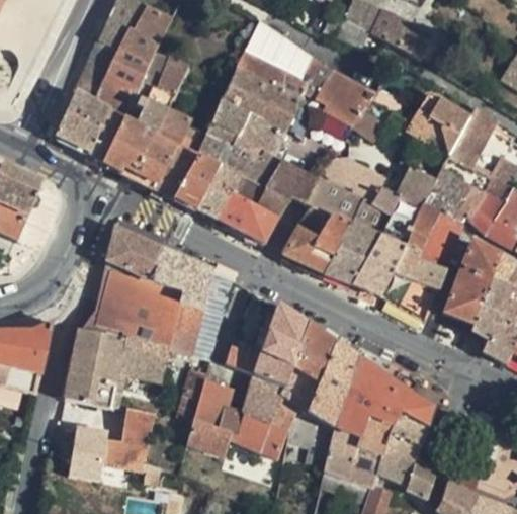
[(0,0),(0,9),(3,3),(8,6),(11,0),(0,0)]
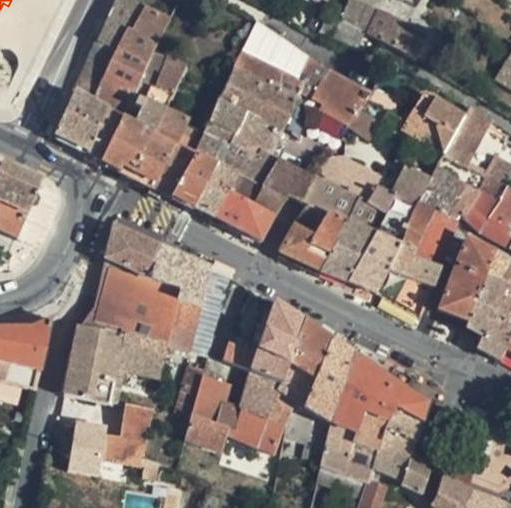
[(11,0),(8,6),(7,8),(35,22),(33,27),(61,42),(77,9),(60,0),(11,0)]
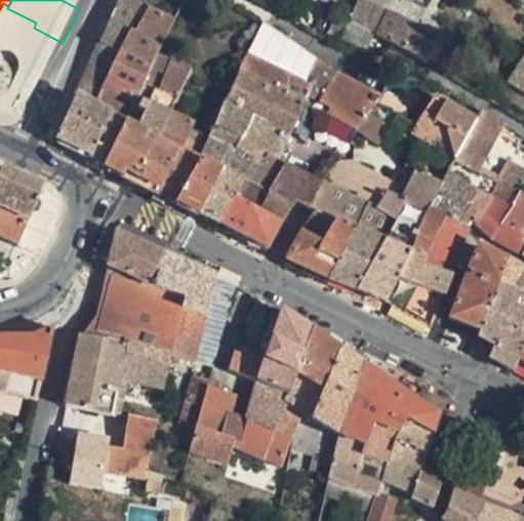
[(117,0),(78,87),(97,97),(127,113),(125,118),(159,136),(170,111),(192,64),(158,52),(174,19),(136,0),(117,0)]
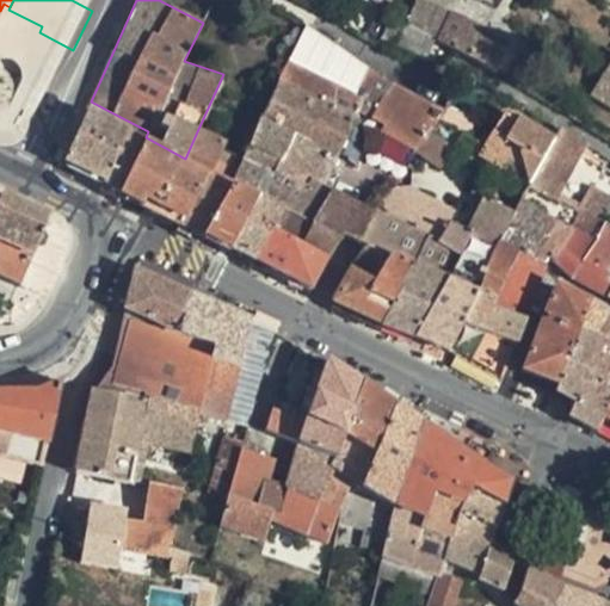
[(437,38),(451,11),(426,0),(416,0),(405,19),(393,41),(425,60),(437,38)]
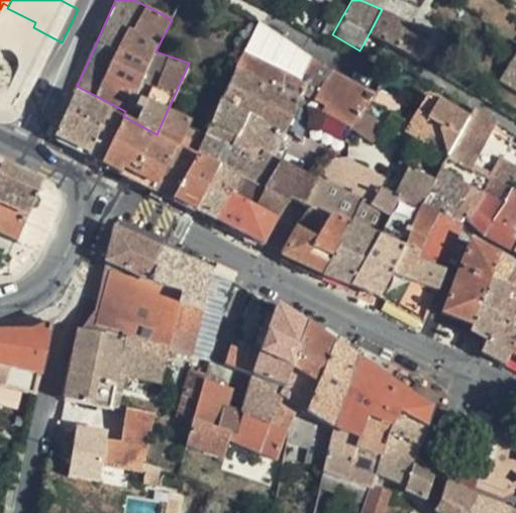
[(394,44),(406,22),(382,9),(370,32),(394,44)]
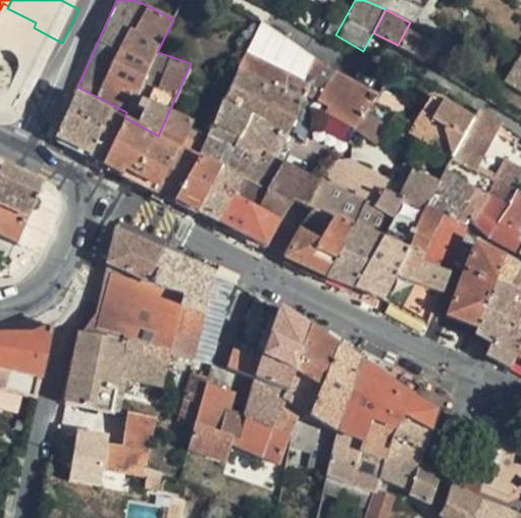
[(325,29),(335,35),(346,16),(336,11),(325,29)]
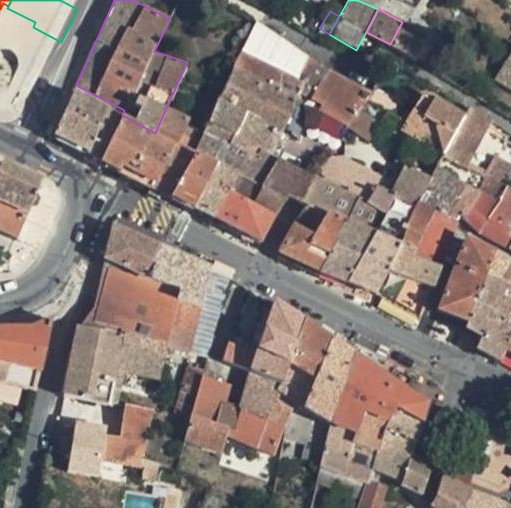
[(390,44),(416,57),(427,35),(402,22),(390,44)]
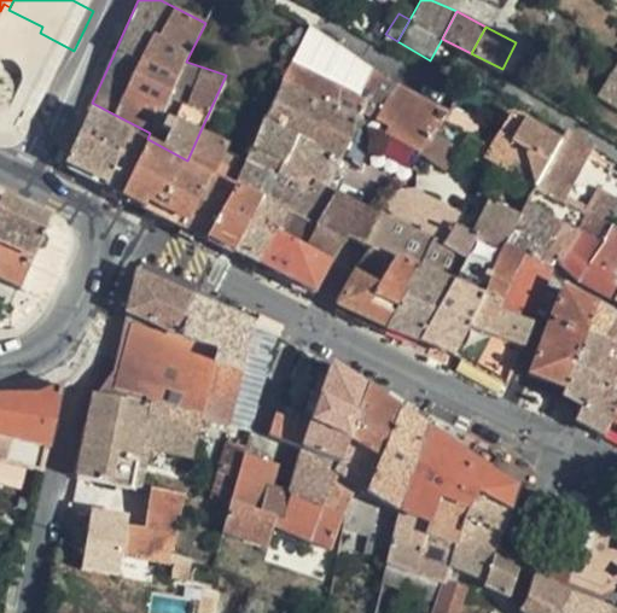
[(616,60),(598,91),(616,101),(616,60)]
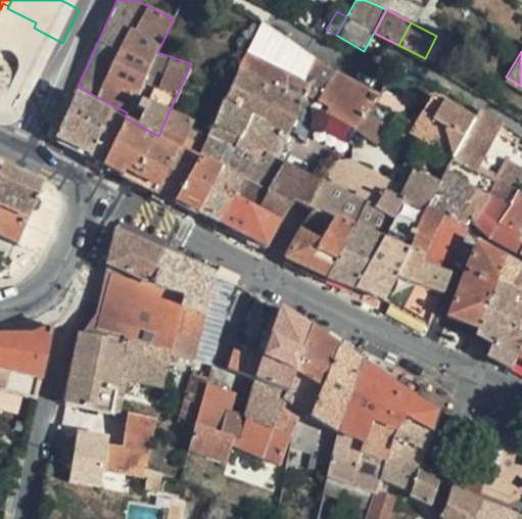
[(325,61),(317,56),(302,87),(310,94),(325,61)]
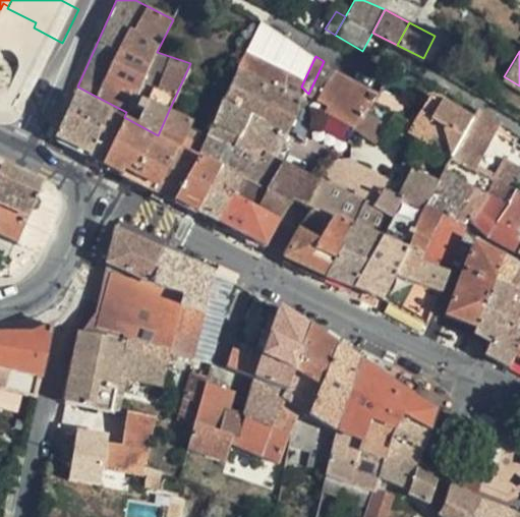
[(324,61),(308,94),(324,102),(330,105),(326,111),(355,127),(381,93),(324,61)]
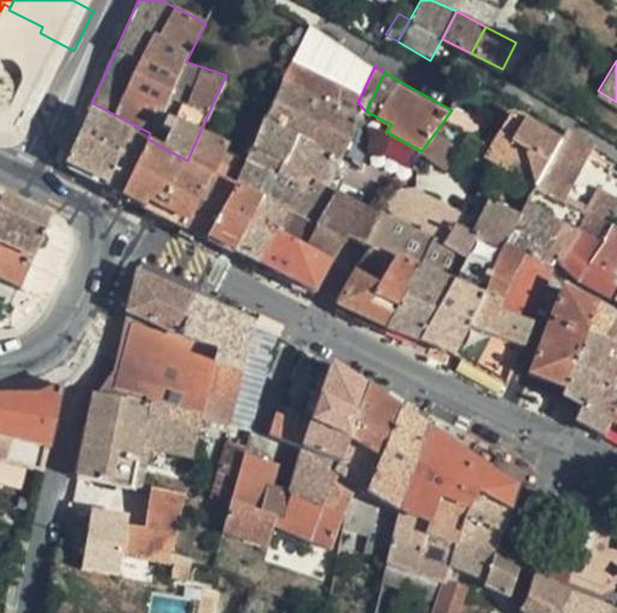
[(309,94),(281,81),(265,118),(343,158),(362,120),(309,94)]
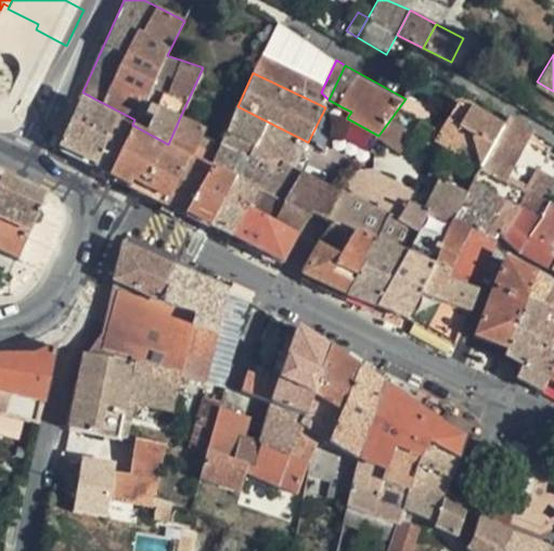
[(103,103),(82,92),(80,95),(101,107),(103,103)]
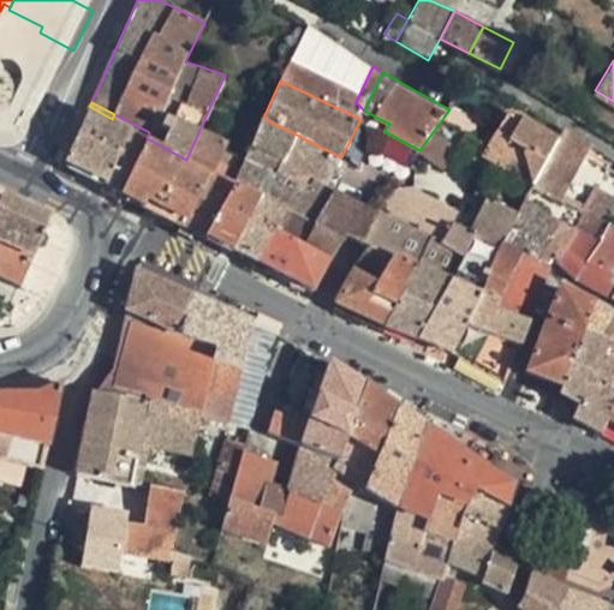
[(112,119),(89,106),(64,161),(102,179),(126,127),(112,119)]
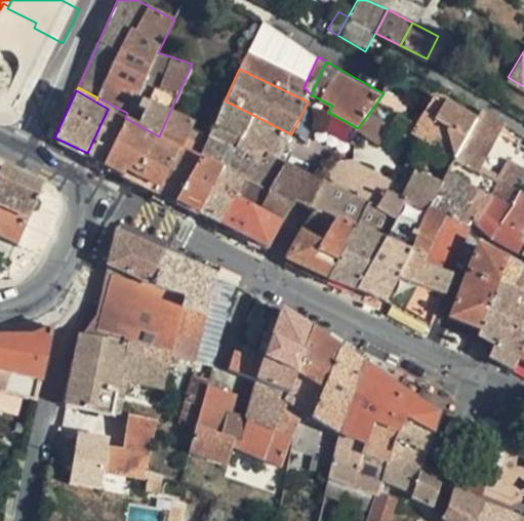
[(455,157),(477,118),(437,97),(428,101),(411,134),(455,157)]
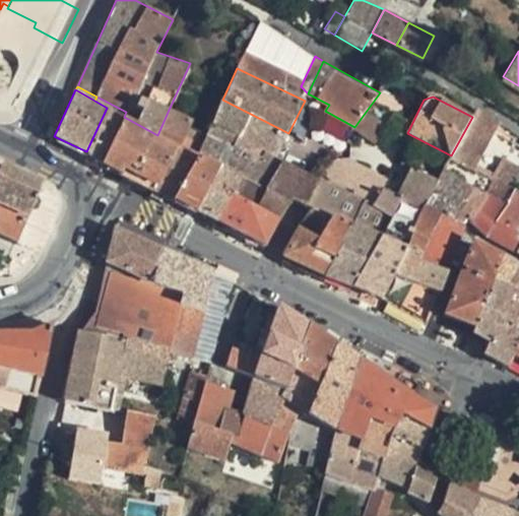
[(220,168),(242,178),(250,182),(266,151),(277,157),(288,133),(222,100),(208,132),(197,156),(220,168)]
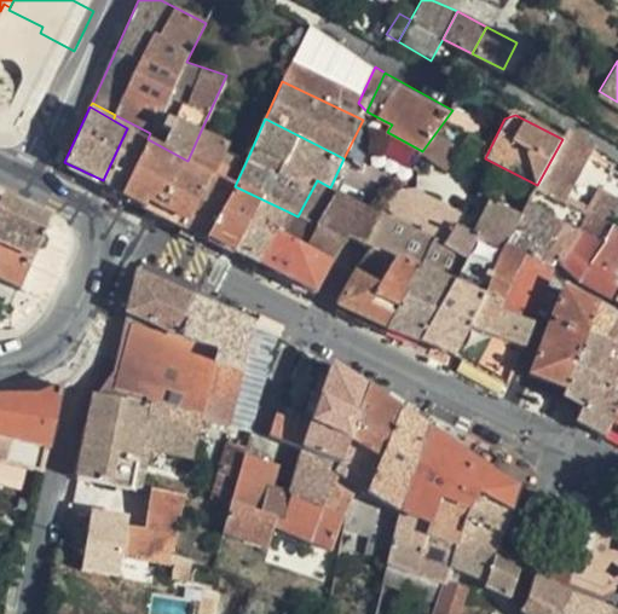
[(127,128),(103,180),(122,193),(148,139),(127,128)]
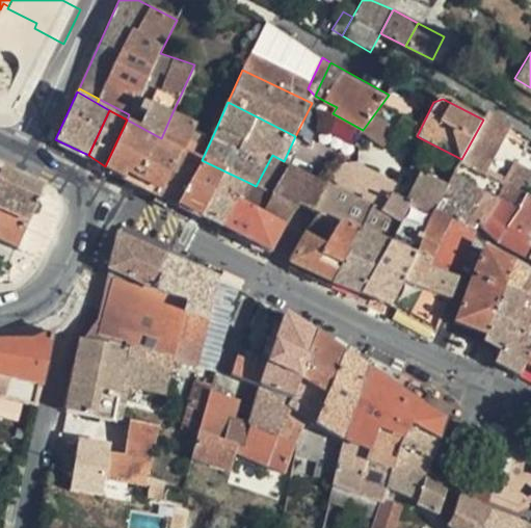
[(510,124),(487,111),(483,120),(461,159),(448,184),(433,210),(452,219),(475,231),(478,222),(500,242),(527,193),(484,173),(510,124)]
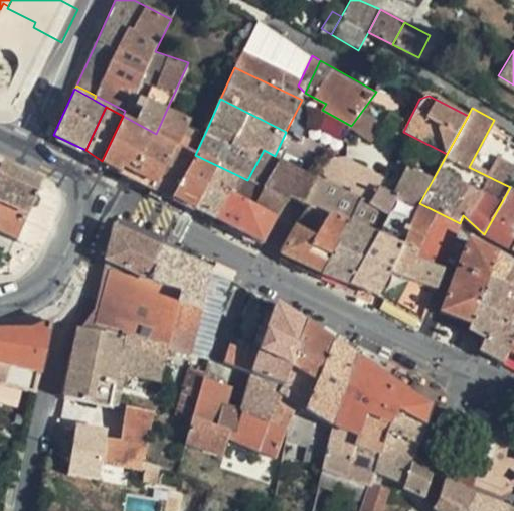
[(167,109),(156,134),(177,145),(188,122),(189,120),(167,109)]
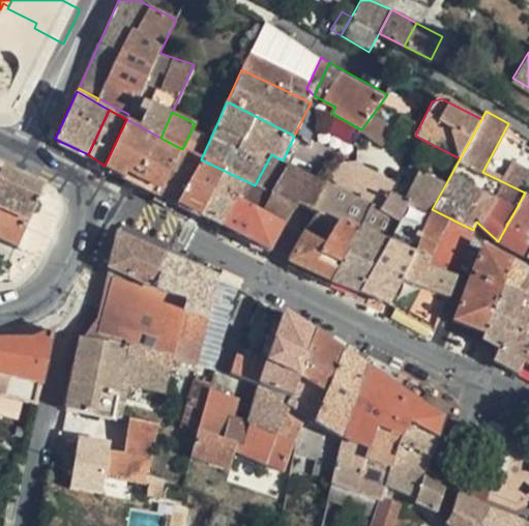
[(391,128),(375,117),(364,130),(380,143),(391,128)]
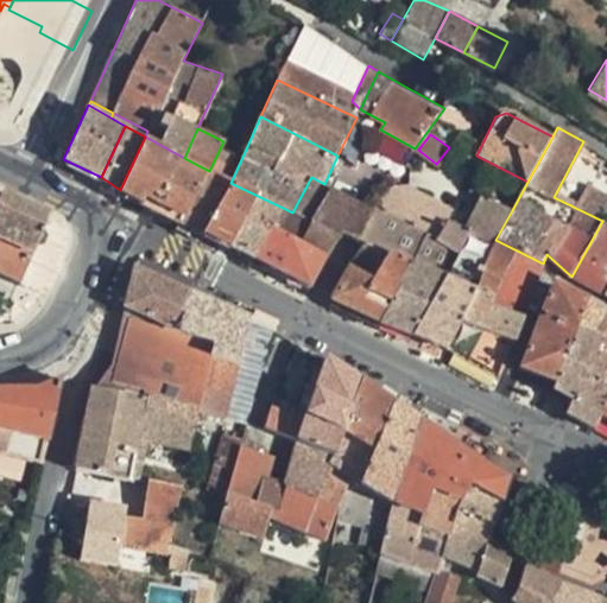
[(184,158),(145,137),(120,190),(121,191),(181,222),(209,171),(184,158)]
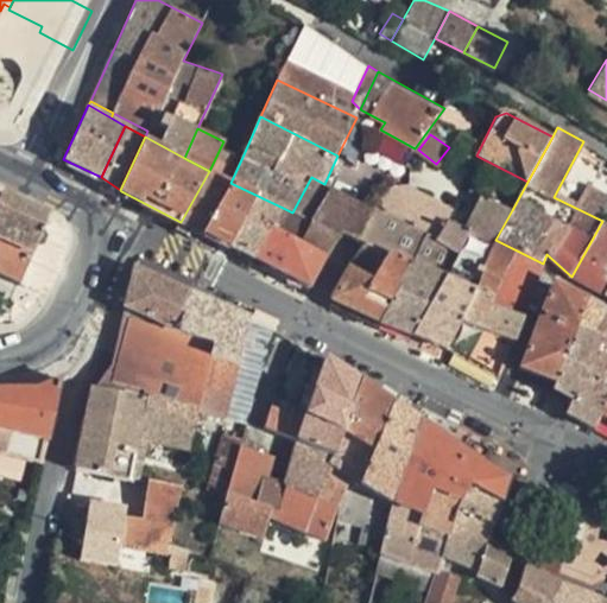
[(222,144),(209,171),(231,183),(244,154),(222,144)]
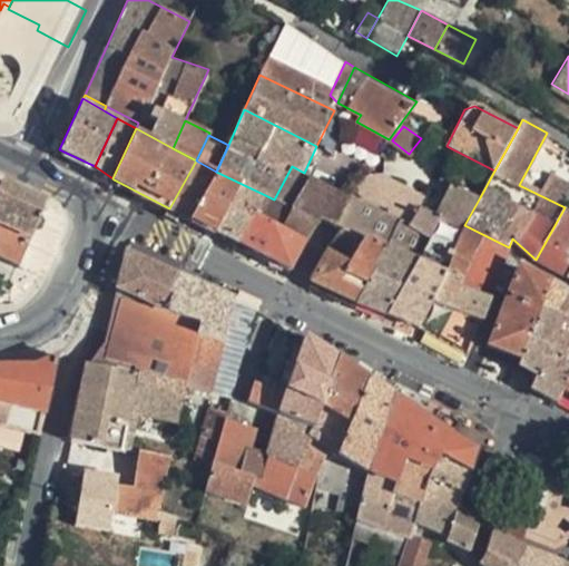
[(196,160),(169,208),(190,217),(216,172),(196,160)]
